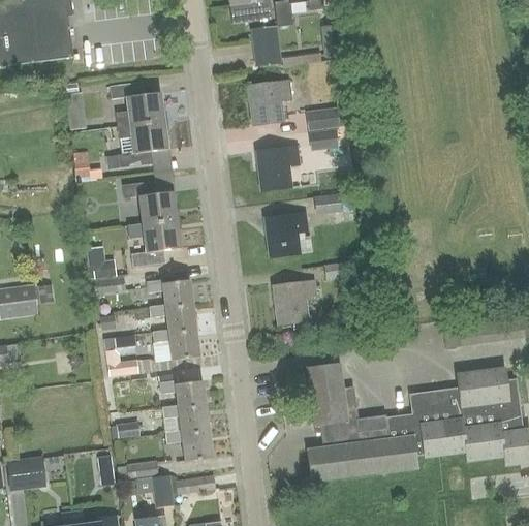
[(0,65),(72,56),(64,0),(8,0),(0,1),(0,65)]
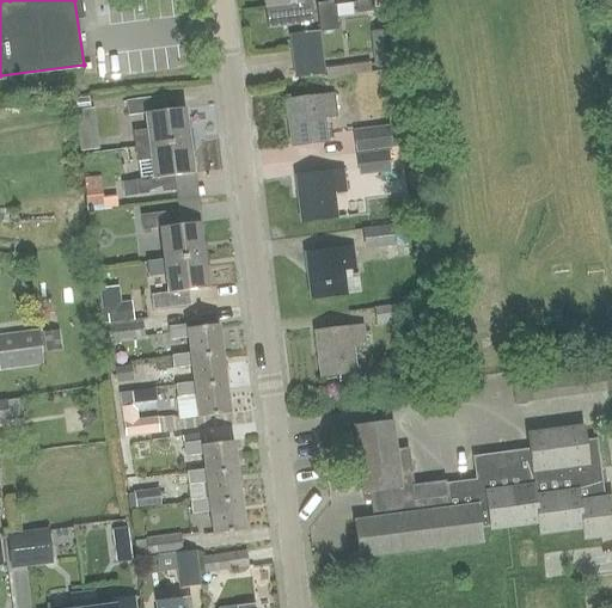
[(264,0),(265,5),(283,2),(286,26),(314,23),(312,0),(264,0)]
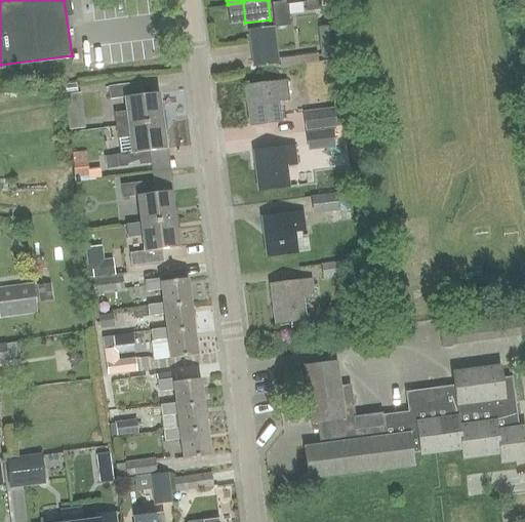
[(306,10),(322,8),(321,0),(286,0),(286,1),(295,0),(305,0),(306,10)]
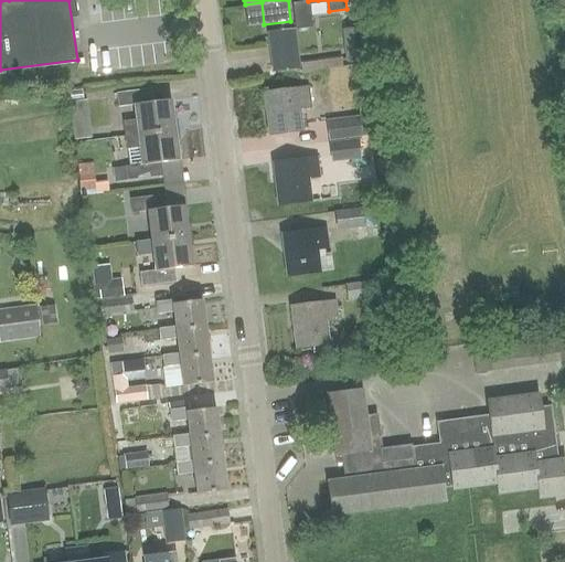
[(342,25),(347,60),(369,57),(364,22),(342,25)]
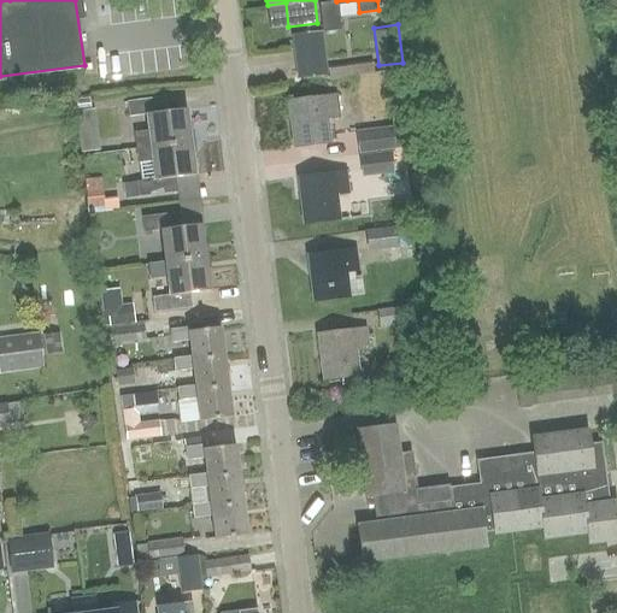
[(328,71),(323,28),(292,31),(297,75),(328,71)]
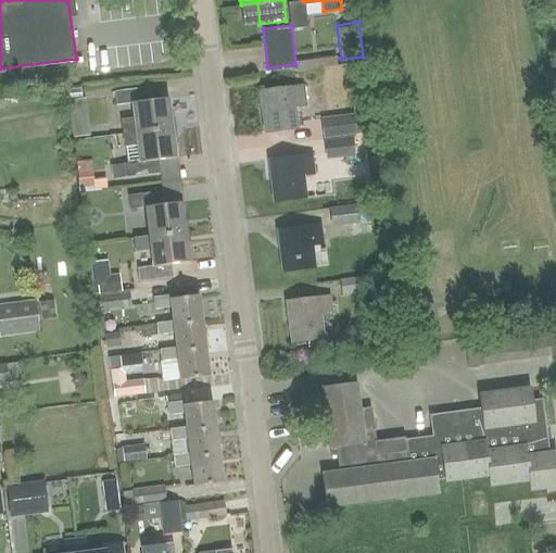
[(298,128),(298,127),(294,105),(307,103),(306,95),(305,86),(305,84),(262,89),(267,132),(298,128)]
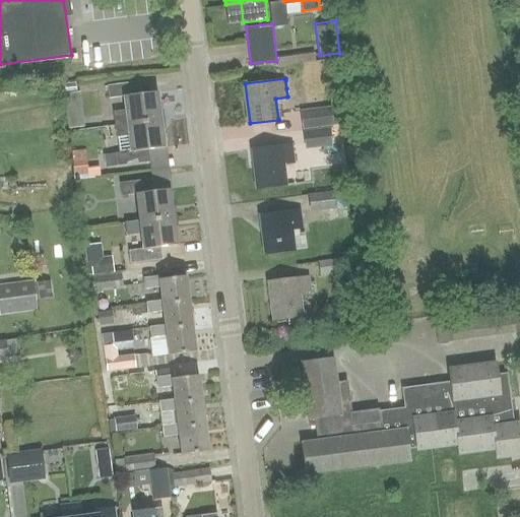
[(140,81),(108,85),(109,97),(124,94),(126,111),(119,112),(114,113),(115,123),(121,122),(161,117),(158,90),(141,92),(140,81)]
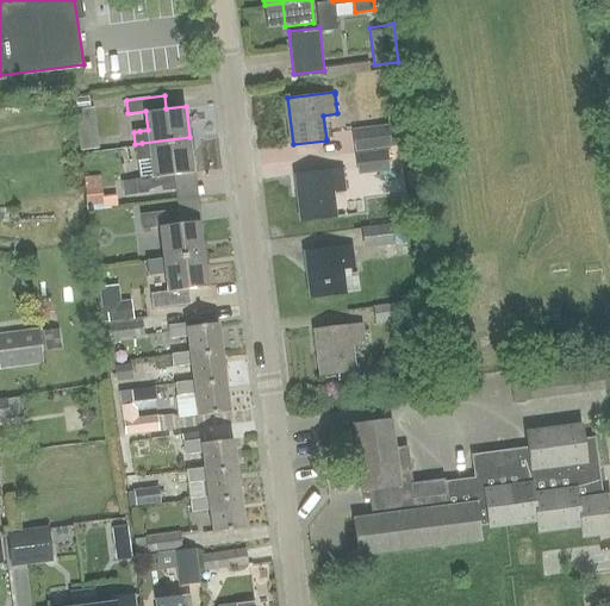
[(101,101),(82,104),(88,145),(109,142),(101,101)]
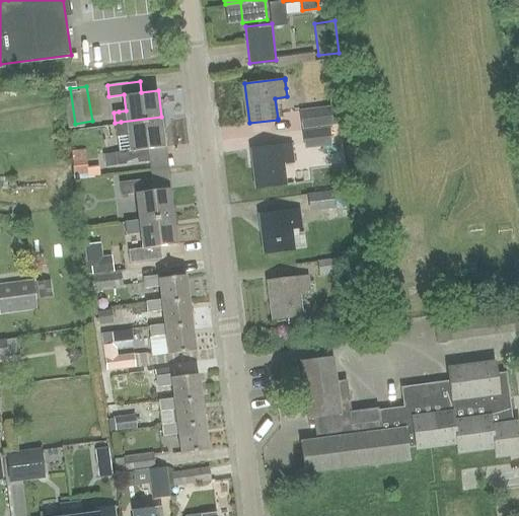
[(330,104),(300,108),(302,128),(332,124),(330,104)]
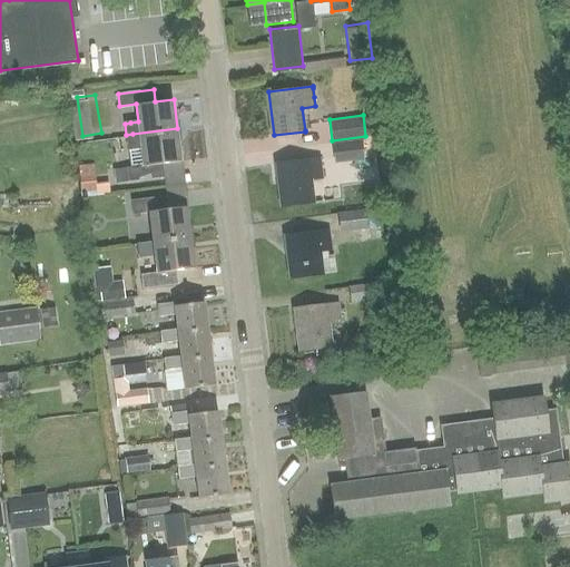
[(130,165),(114,167),(115,181),(165,175),(164,163),(182,160),(177,128),(133,134),(126,135),(128,148),(130,165)]
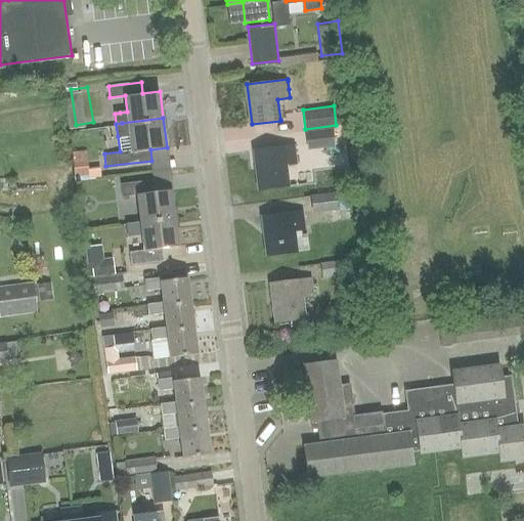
[(332,128),(332,127),(305,130),(307,148),(335,145),(332,128)]
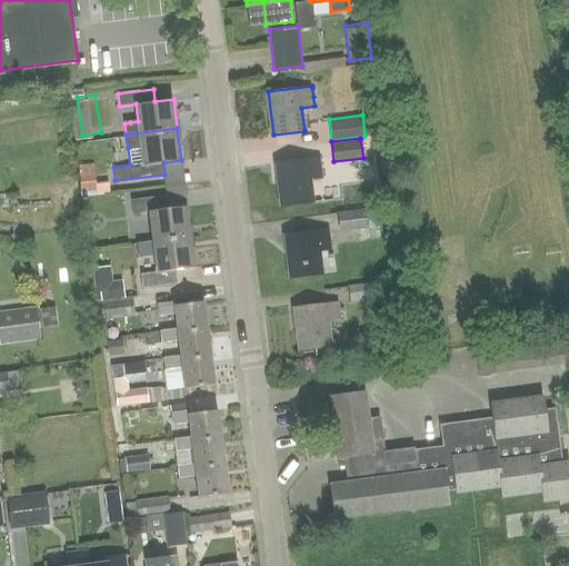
[(310,178),(322,177),(319,157),(276,162),(282,205),(313,201),(310,178)]
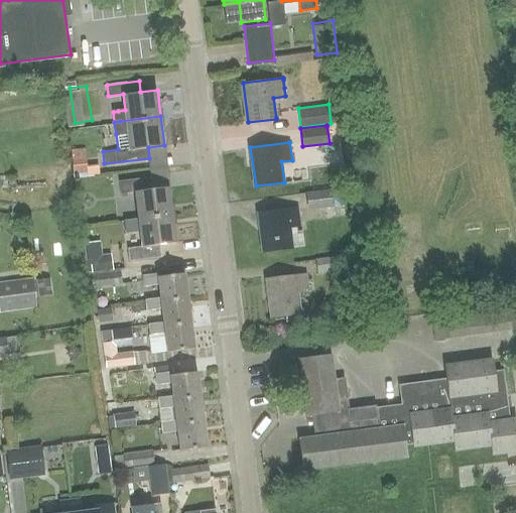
[(88,172),(86,147),(73,149),(75,173),(88,172)]
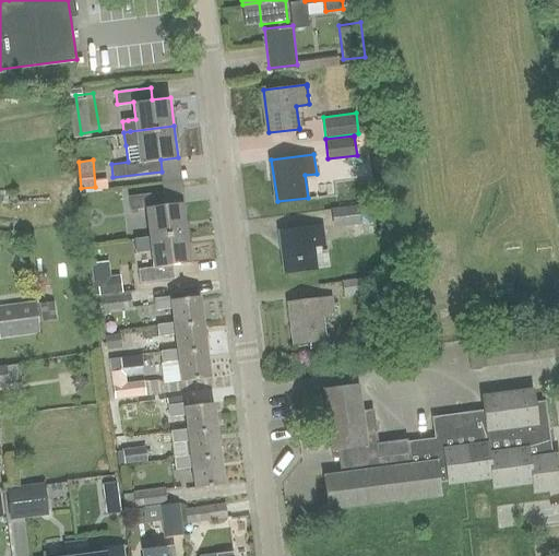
[(146,206),(151,235),(188,231),(183,202),(165,204),(164,191),(131,196),(132,209),(146,206)]
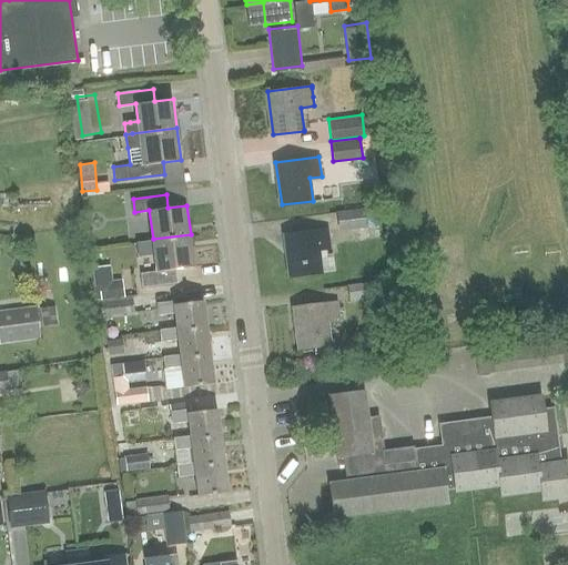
[(365,207),(336,210),(338,228),(366,224),(365,207)]
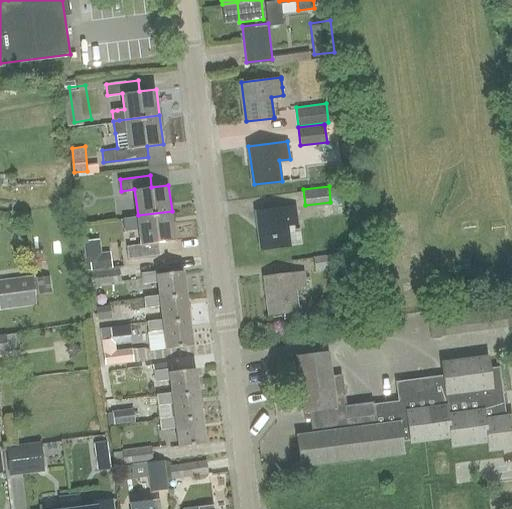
[(287,225),(298,223),(296,205),(257,211),(262,250),(290,246),(287,225)]
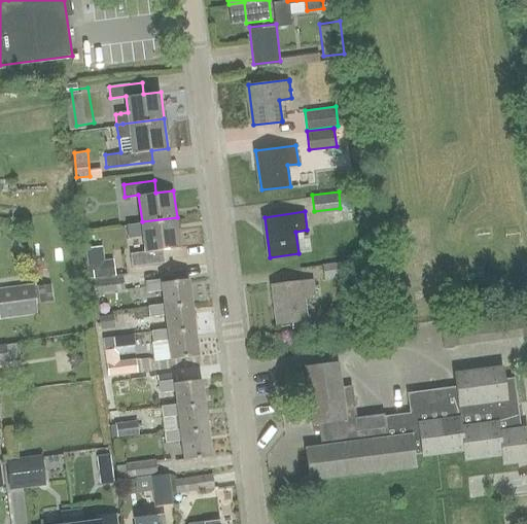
[(180,247),(177,217),(142,221),(127,223),(129,236),(143,234),(146,251),(132,253),(133,266),(165,262),(163,249),(180,247)]
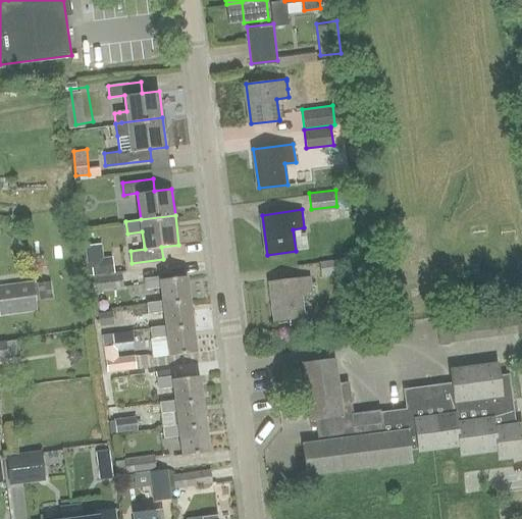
[(107,256),(91,258),(93,274),(109,272),(107,256)]
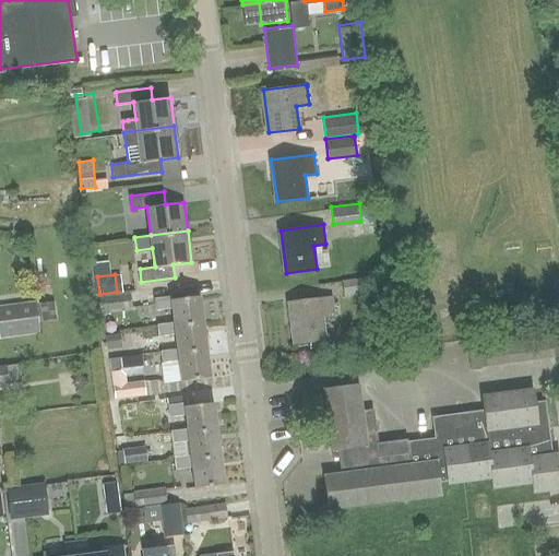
[(369,275),(343,279),(344,293),(371,290),(369,275)]
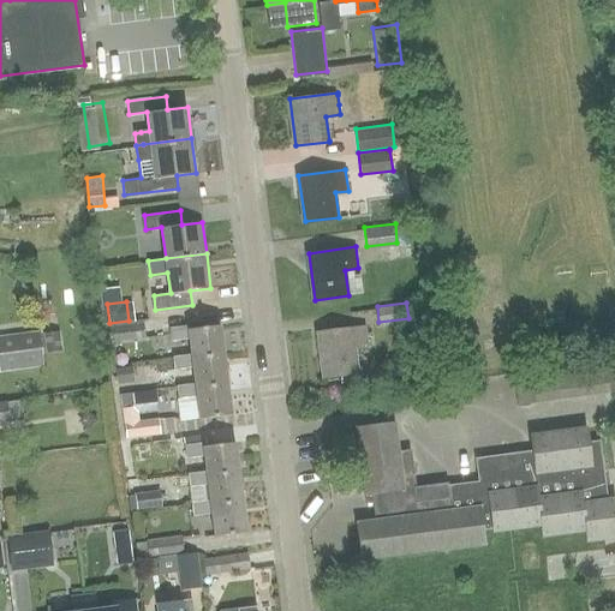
[(144,335),(143,321),(109,324),(111,343),(121,342),(121,339),(144,335)]
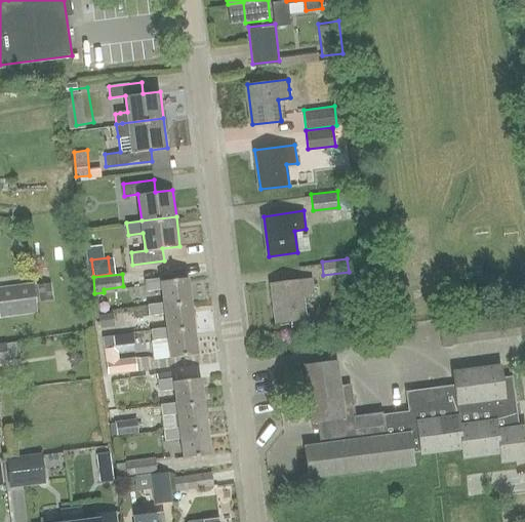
[(160,277),(145,279),(147,289),(161,287),(163,302),(163,306),(191,302),(188,276),(160,279),(160,277)]
